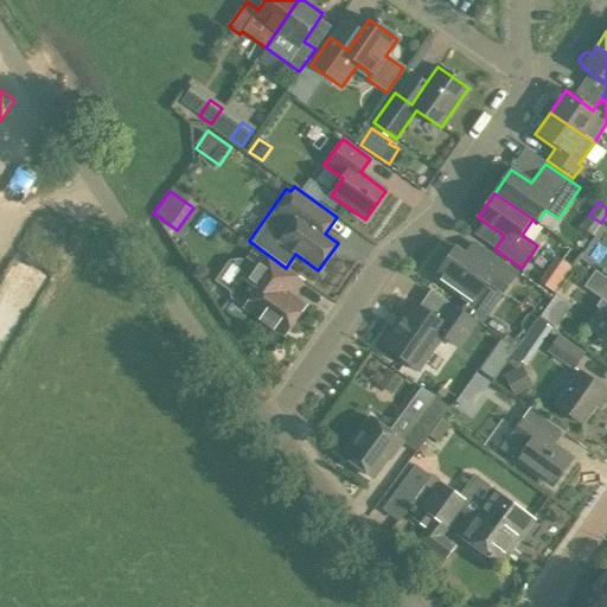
[(485,269),(465,255),(455,249),(435,279),(474,306),(484,292),(498,301),(517,273),(494,256),(485,269)]
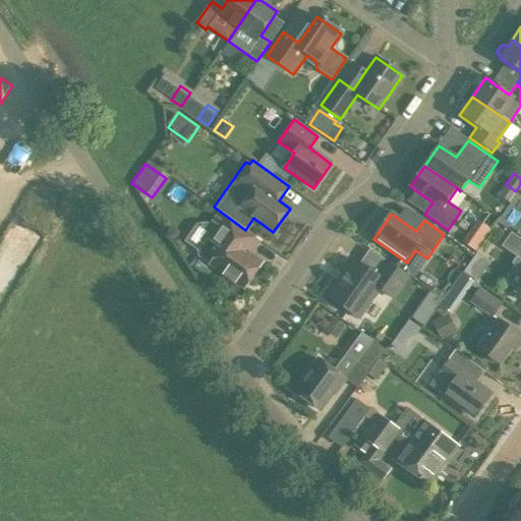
[(235,244),(244,232),(224,217),(210,237),(207,235),(196,249),(197,256),(243,288),(261,263),(235,244)]
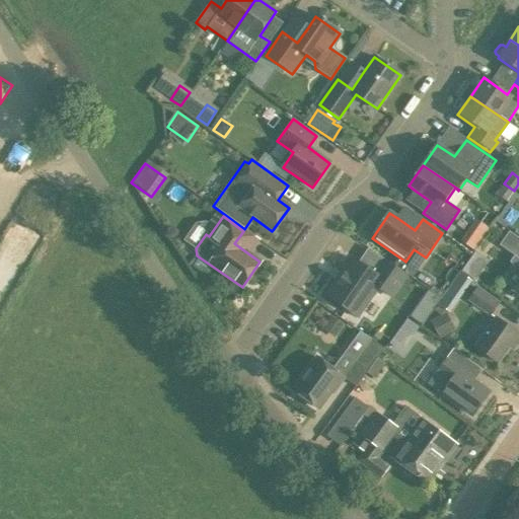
[(466,233),(460,241),(473,250),(479,243),(466,233)]
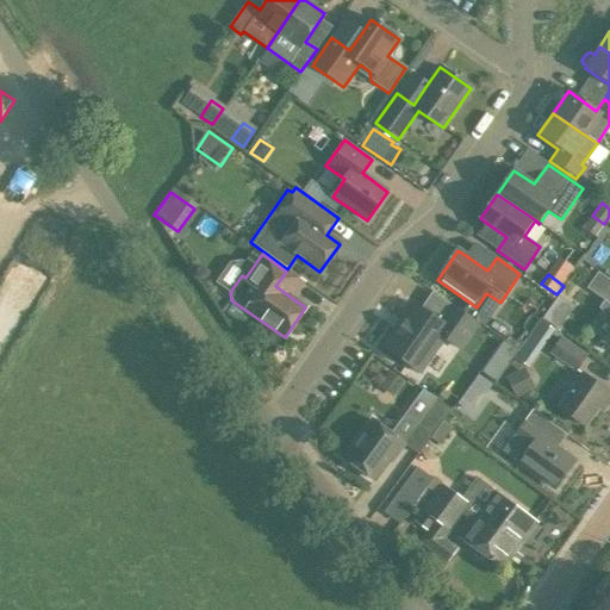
[(587,288),(609,304),(609,282),(597,274),(587,288)]
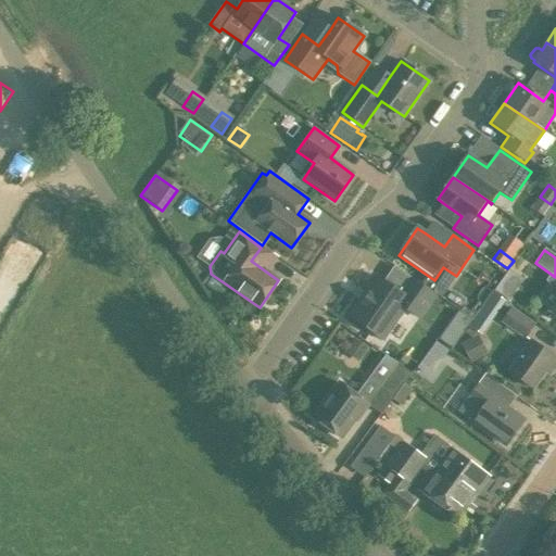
[(496,291),(509,300),(523,278),(510,269),(496,291)]
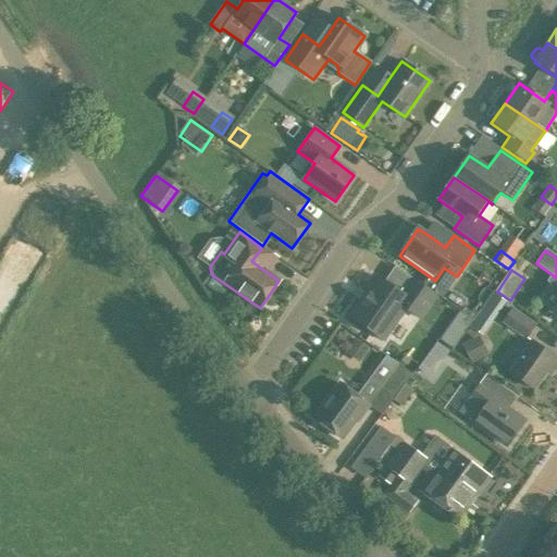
[(403,295),(379,277),(368,294),(371,296),(356,319),(384,338),(404,310),(420,321),(437,296),(412,280),(403,295)]
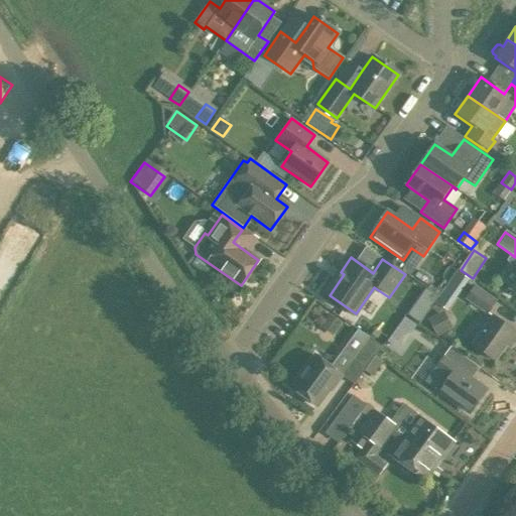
[(447,282),(436,302),(448,308),(459,288),(447,282)]
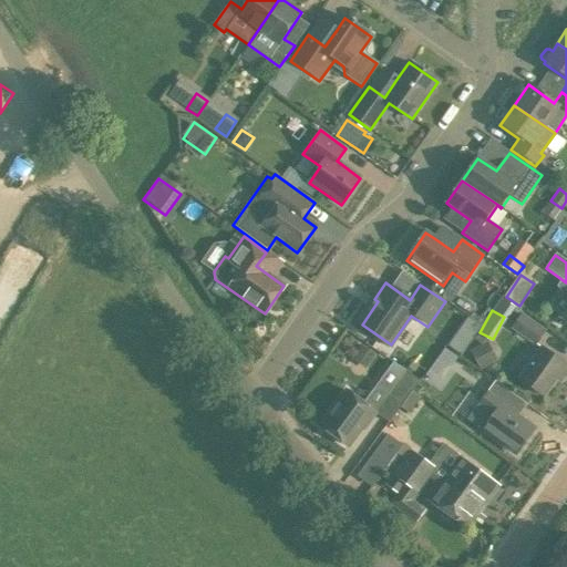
[(534,347),(545,331),(521,313),(509,329),(534,347)]
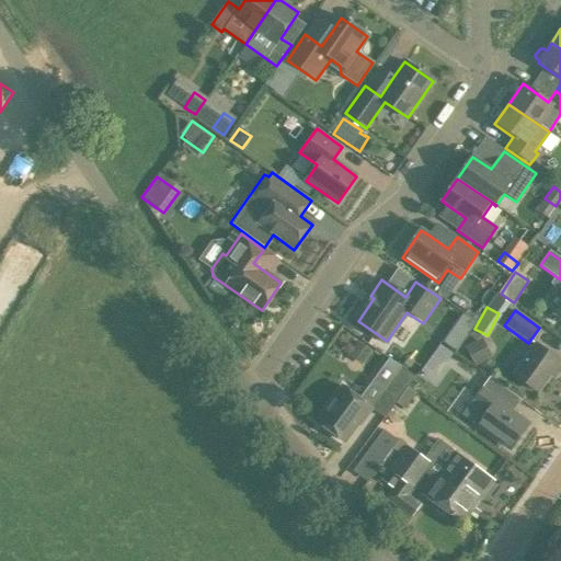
[(461,350),(477,319),(464,312),(447,342),(461,350)]
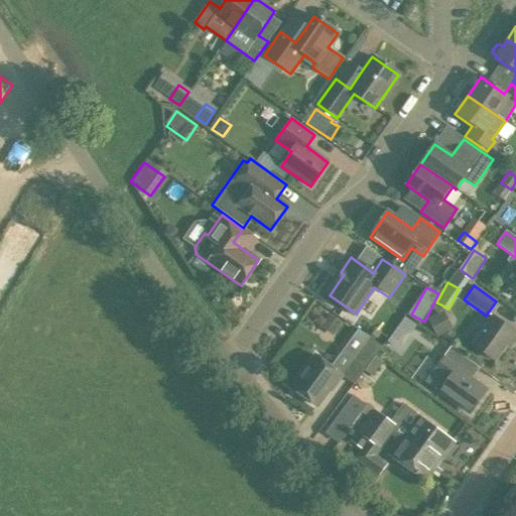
[(436,337),(453,329),(442,311),(427,319),(436,337)]
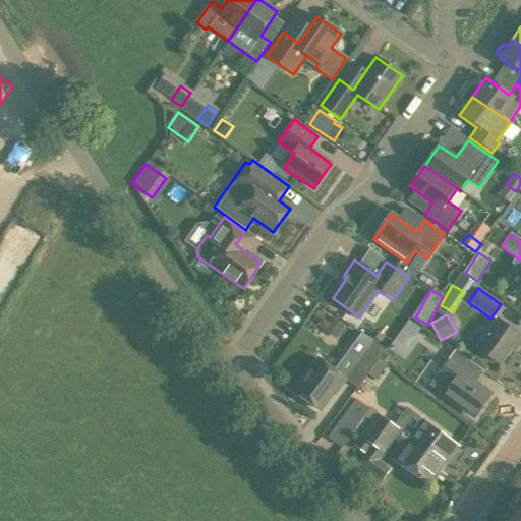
[(517,347),(520,341),(520,335),(498,319),(476,347),(500,363),(513,344),(517,347)]
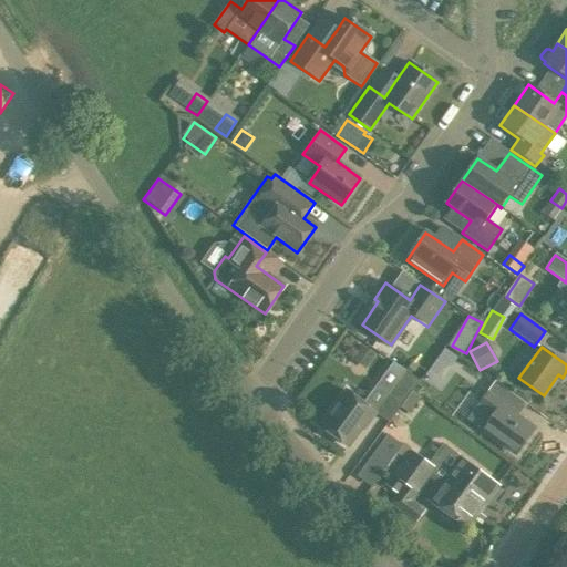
[(456,360),(444,351),(436,362),(449,371),(456,360)]
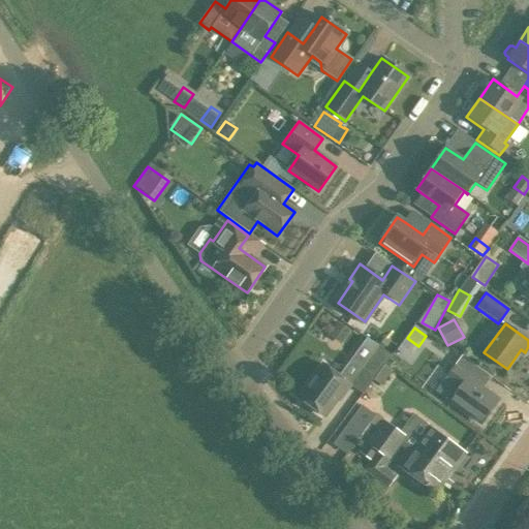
[(373,380),(383,366),(391,355),(370,341),(360,355),(367,361),(349,384),(363,394),(373,380)]
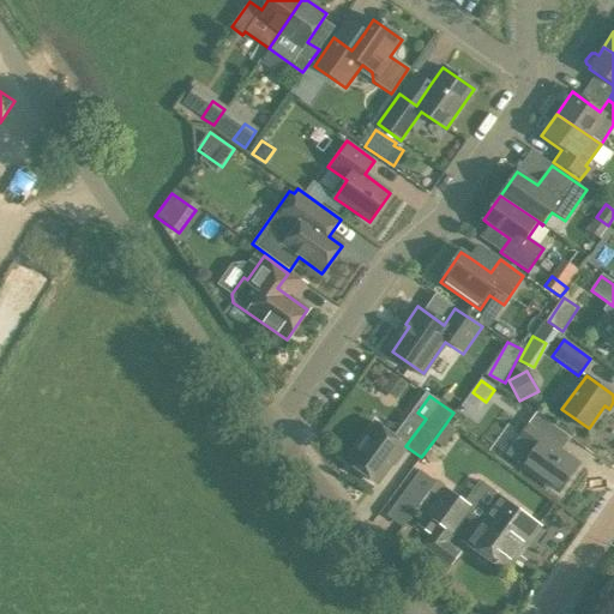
[(558,492),(577,464),(559,452),(570,438),(535,414),(516,440),(531,451),(521,465),(558,492)]
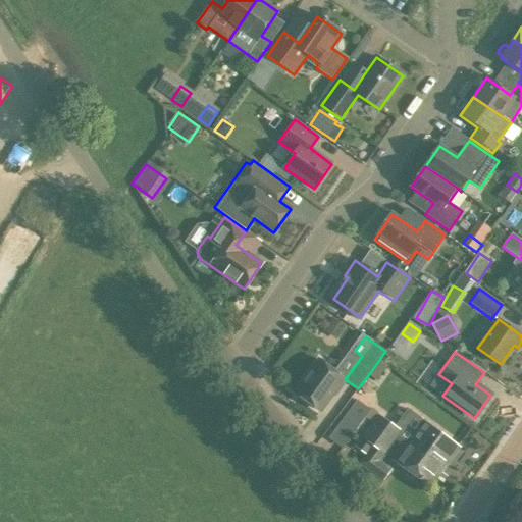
[(336,390),(345,379),(319,361),(295,395),(319,412),(335,389),(336,390)]
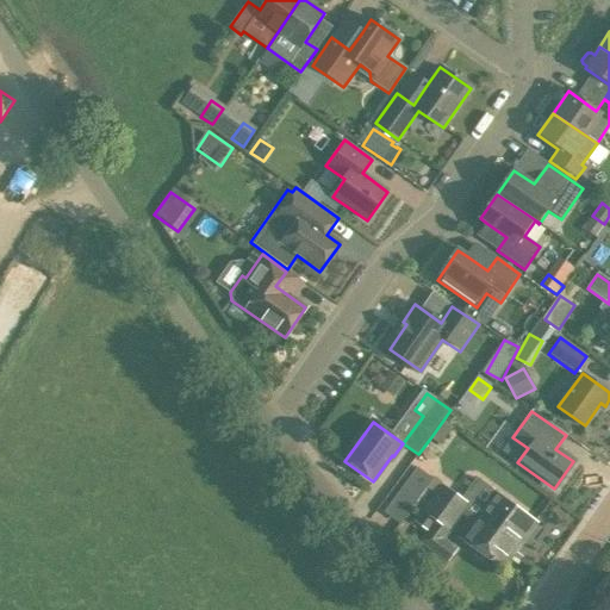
[(442,422),(430,439),(440,446),(452,428),(442,422)]
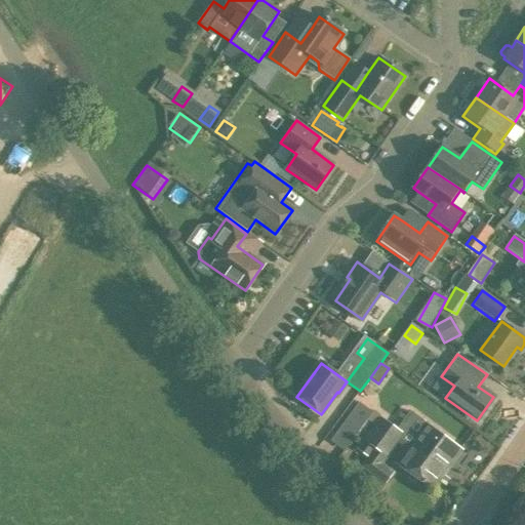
[(366,420),(372,412),(359,402),(330,441),(344,451),(366,420)]
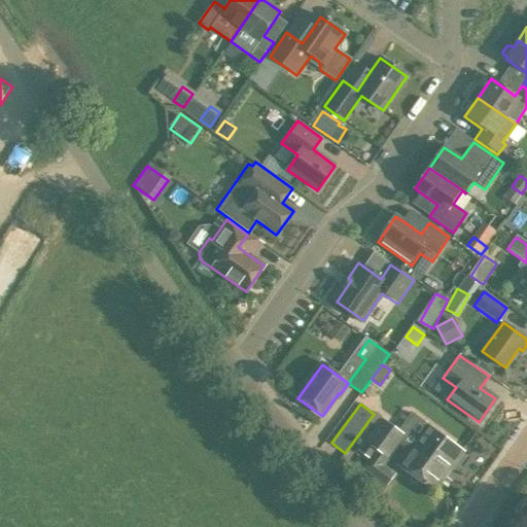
[(398,443),(444,476),(461,451),(425,424),(426,423),(411,412),(398,430),(381,418),(381,419),(380,420),(391,428),(402,436),(398,443)]
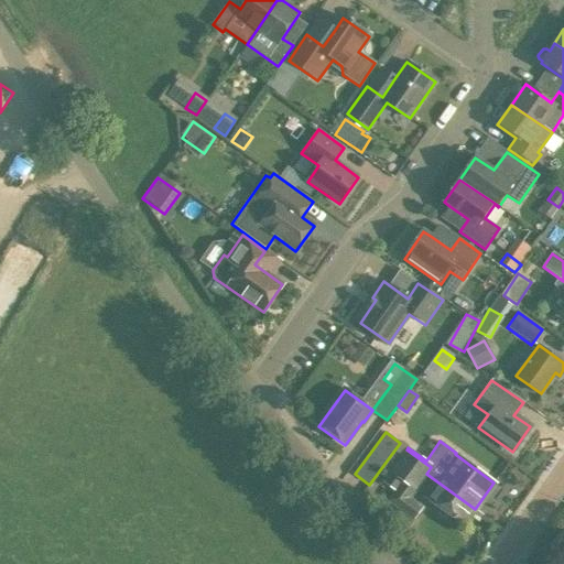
[(407,449),(408,448),(400,443),(393,452),(401,457),(389,473),(401,481),(419,458),(407,449)]
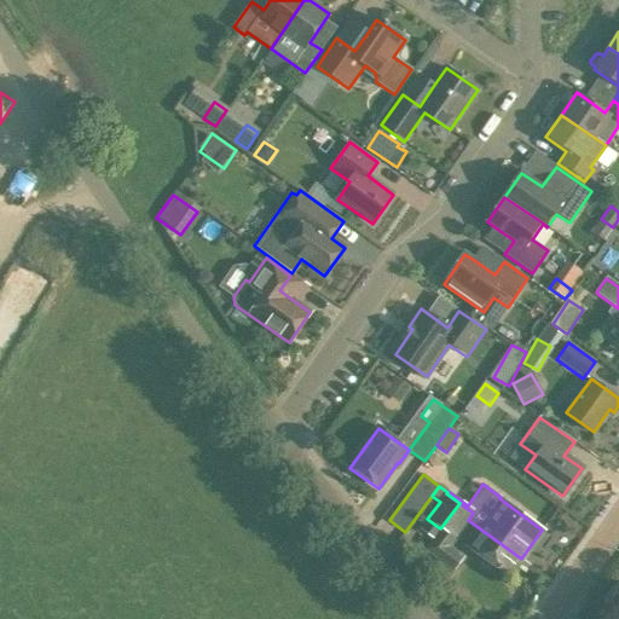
[(508,577),(521,559),(468,520),(473,513),(460,503),(440,528),(423,550),(453,572),(464,557),(451,547),(458,538),(467,544),(466,545),(508,577)]
